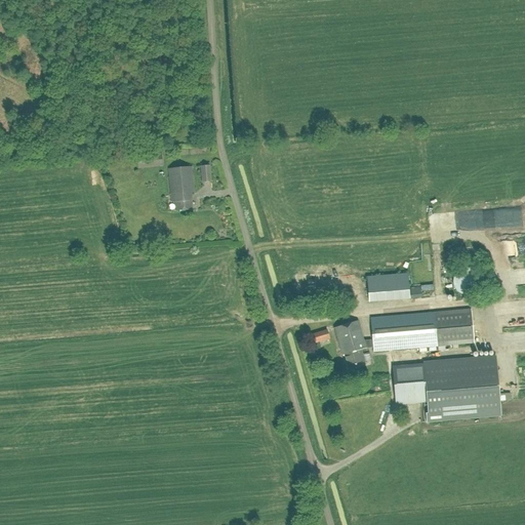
[(202,183),(211,183),(209,165),(201,166),(202,183)]
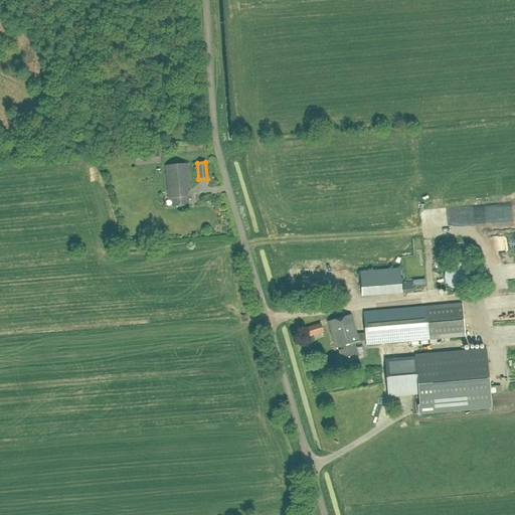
[(165,166),(169,198),(172,198),(173,207),(188,205),(187,190),(190,190),(187,164),(165,166)]
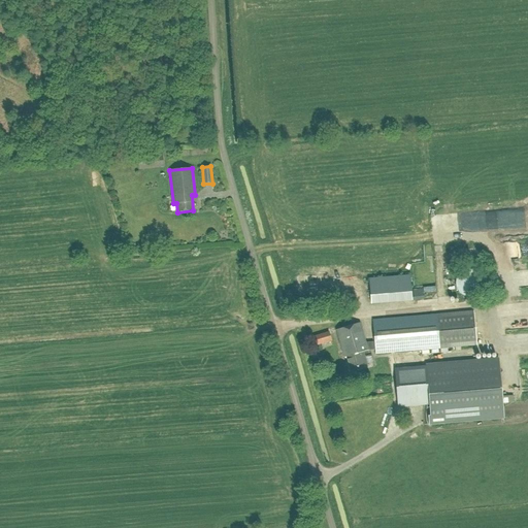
[(482,287),(483,281),(481,275),(475,271),(469,269),(463,270),(459,273),(458,276),(456,281),(456,288),(460,293),(466,296),(471,296),(479,293),(482,287)]
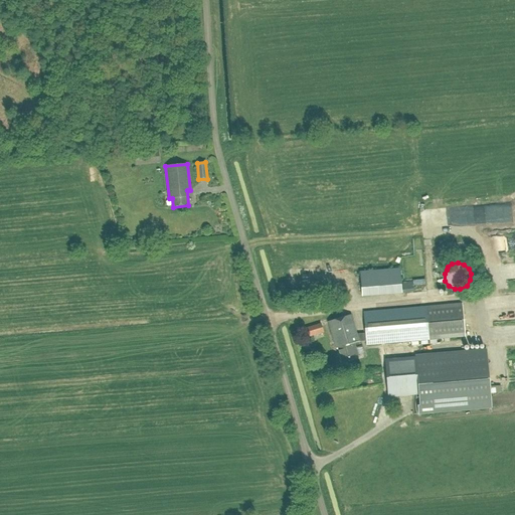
[(361,296),(401,293),(399,268),(359,271),(361,296)]
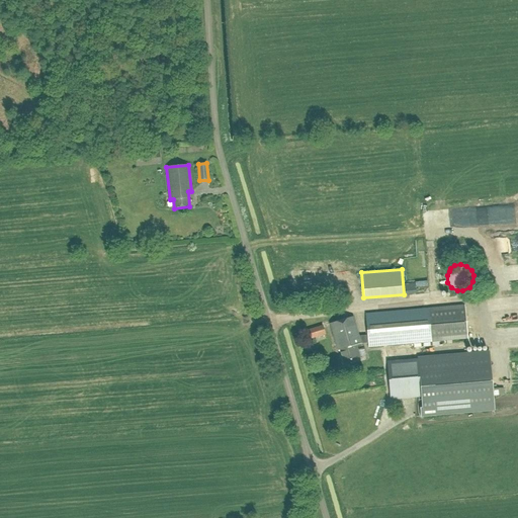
[(465,306),(365,314),(367,342),(368,347),(467,338),(465,306)]
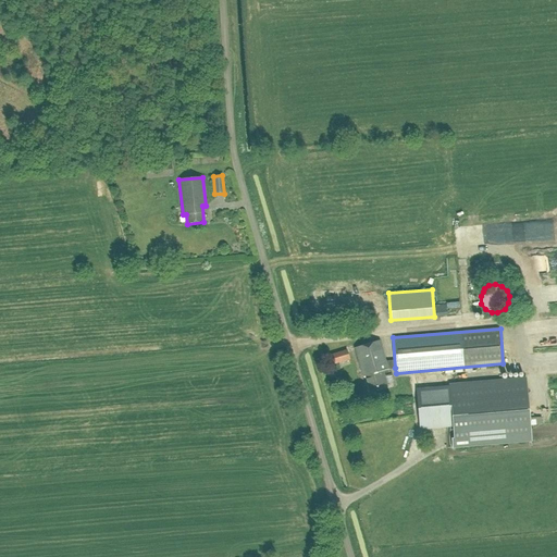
[(378,341),(353,348),(360,378),(366,376),(369,390),(386,384),(383,371),(386,370),(378,341)]
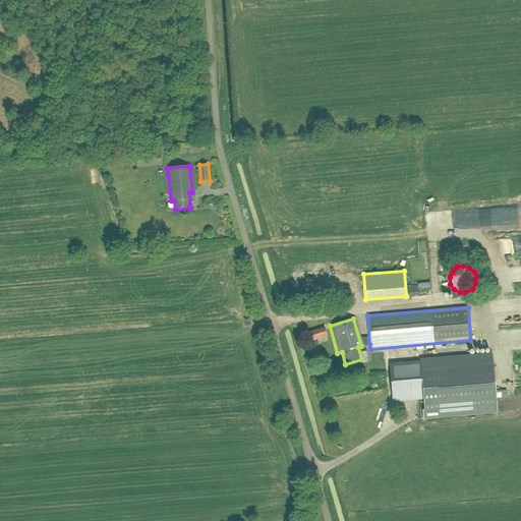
[(420,363),(390,365),(393,401),(423,399),(424,410),(422,410),(422,418),(425,418),(438,417),(438,416),(497,411),(493,354),(420,360),(420,363)]
